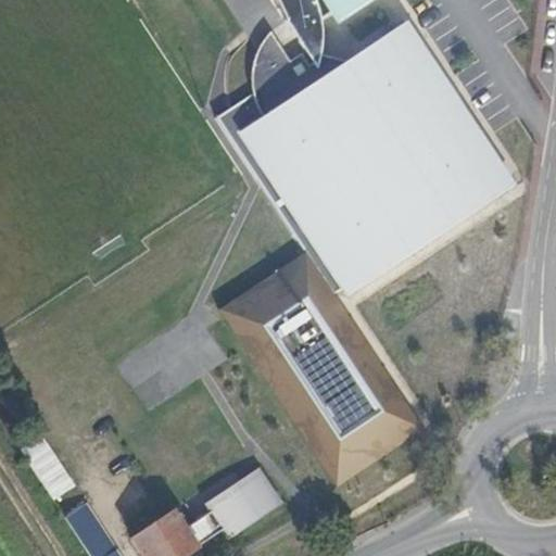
[(277,0),(270,0),(285,21),(287,20),(277,0)]
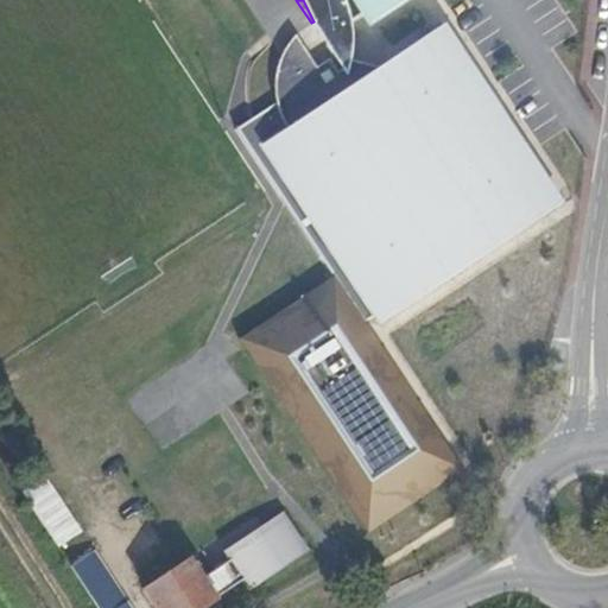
[(303,0),(314,21),(311,23),(340,67),(347,76),(348,73),(349,69),(350,63),(350,59),(352,55),(352,50),(352,44),(353,37),(353,30),(352,26),(350,20),(360,14),(363,19),(392,0),(303,0)]
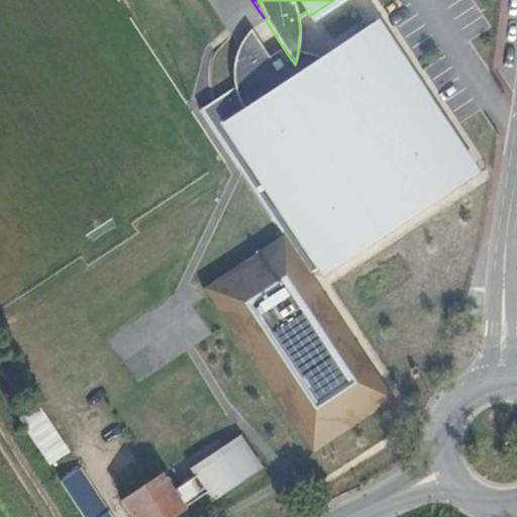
[(295,65),(289,57),(286,59),(279,48),(268,56),(250,28),(249,29),(246,32),(244,36),(241,39),(239,43),(237,47),(236,52),(234,56),(233,60),(233,64),(232,69),(232,73),(232,77),(233,82),(233,86),(234,90),(236,94),(237,98),(239,102),(241,106),(243,108),(218,124),(318,277),(384,234),(480,171),(379,18),(318,59),(298,50),(298,54),(297,59),(296,62),(295,65)]
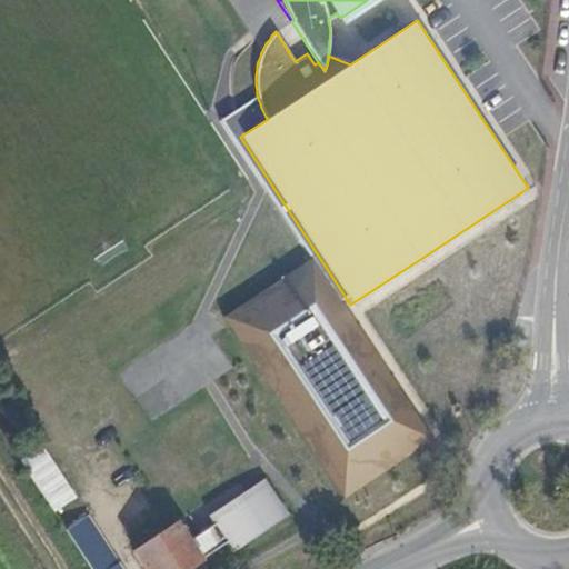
[(53,511),(76,497),(40,443),(18,458),(53,511)]
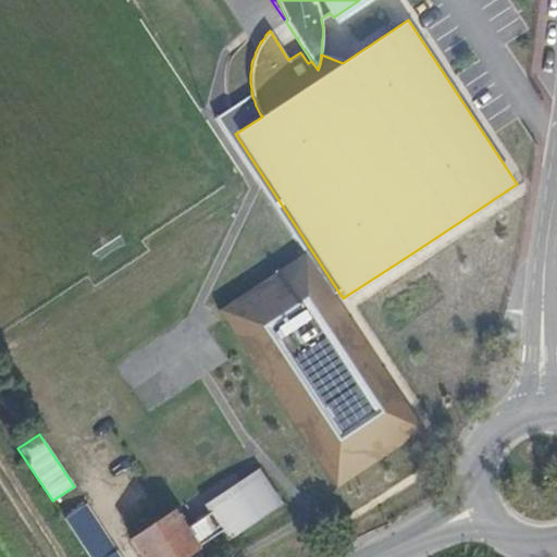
[(258,478),(210,510),(211,512),(186,529),(174,511),(131,541),(141,556),(184,556),(200,546),(224,531),(230,540),(279,507),(258,478)]
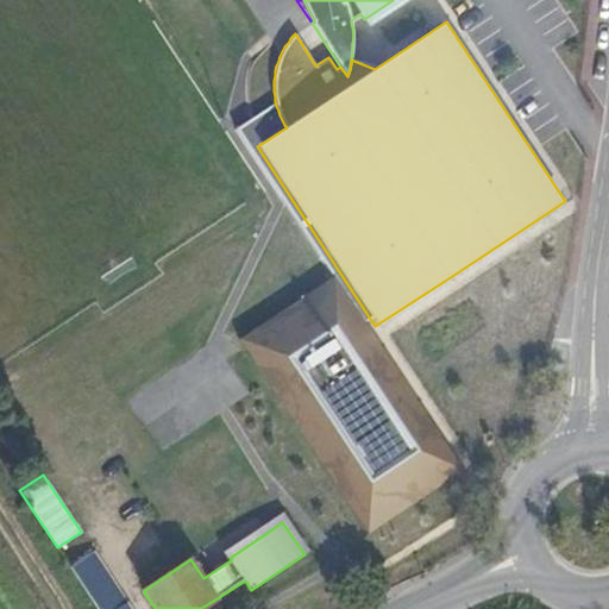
[(132,608),(127,602),(95,551),(71,566),(99,608),(132,608)]
